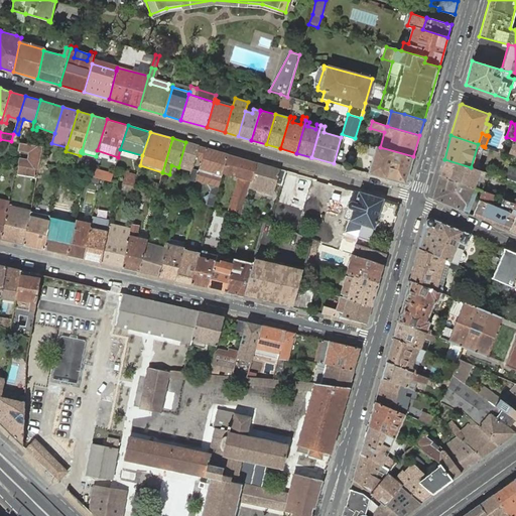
[(199,145),(185,142),(178,167),(191,171),(199,145)]
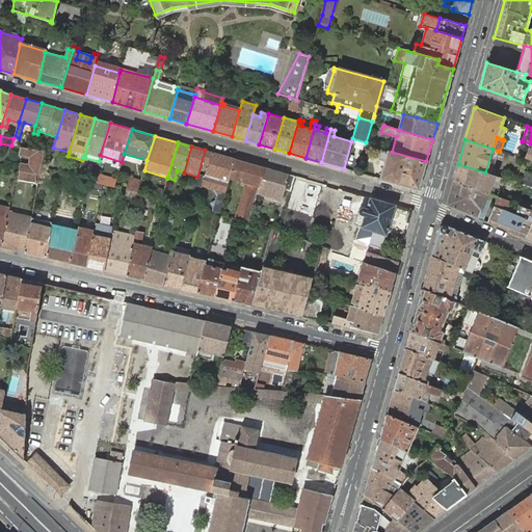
[(28,149),(22,148),(21,155),(31,157),(30,165),(21,163),(20,170),(35,174),(40,175),(41,167),(44,151),(28,149)]
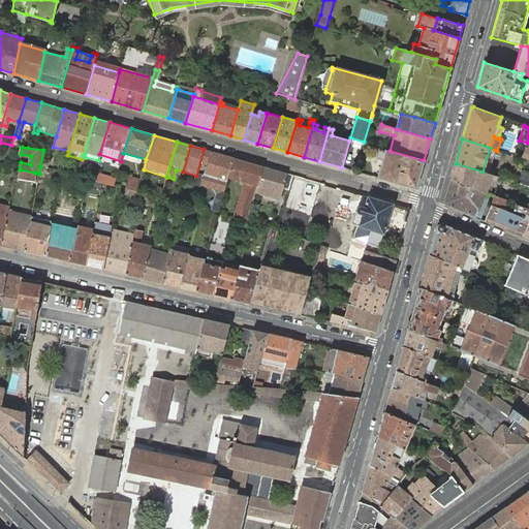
[(494,153),(495,150),(490,148),(483,172),(488,174),(490,168),(490,165),(493,157),(494,153)]
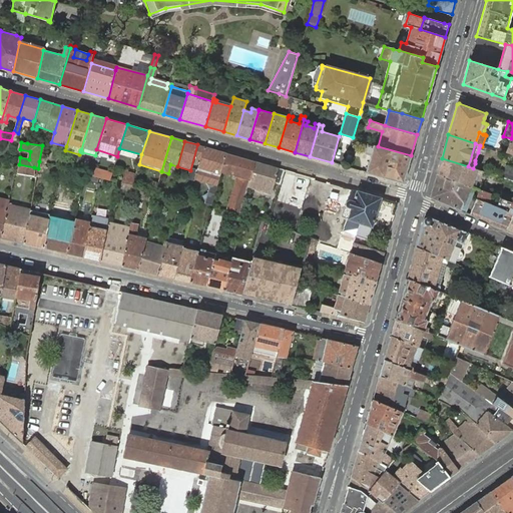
[(226,153),(197,144),(190,170),(188,176),(210,183),(207,192),(203,195),(205,200),(204,203),(211,204),(216,185),(221,170),(226,153)]
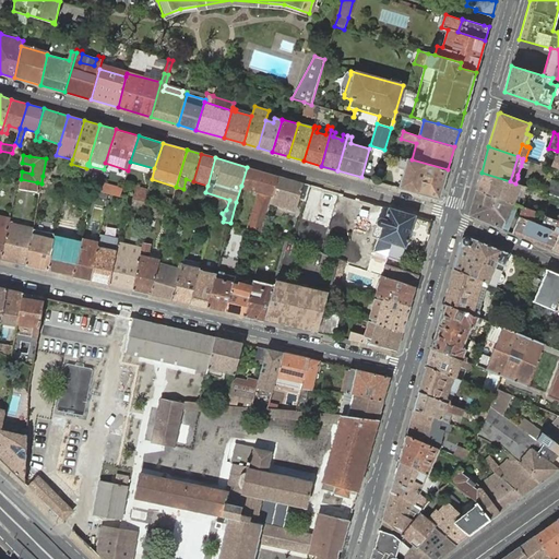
[(440,200),(448,169),(412,159),(408,158),(407,161),(403,159),(401,167),(405,168),(400,188),(440,200)]
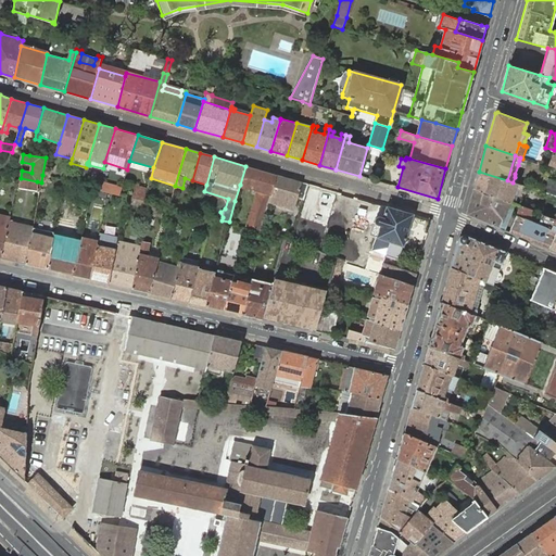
[(277,175),(245,166),(240,185),(257,190),(248,227),(261,230),(269,202),(272,194),(277,175)]
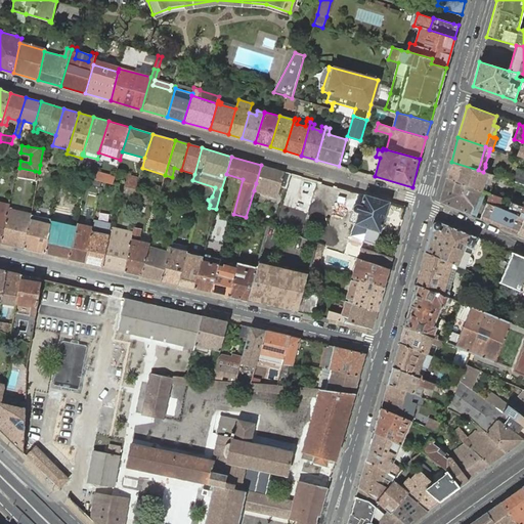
[(486,173),(483,172),(478,170),(451,162),(446,177),(480,189),(486,173)]
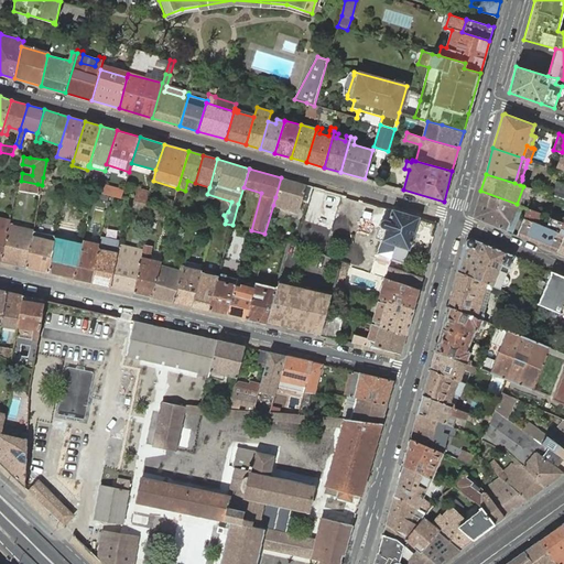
[(302,201),(308,203),(308,199),(312,186),(281,177),(275,197),(273,205),(275,206),(281,207),(281,210),(289,213),(290,210),(299,213),(302,201)]
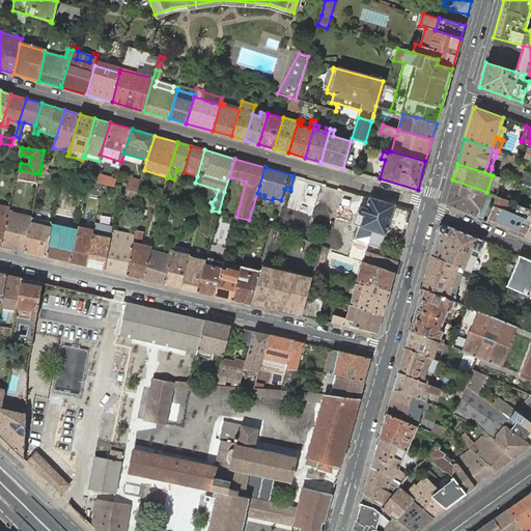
[(530,172),(520,168),(514,183),(530,187),(530,172)]
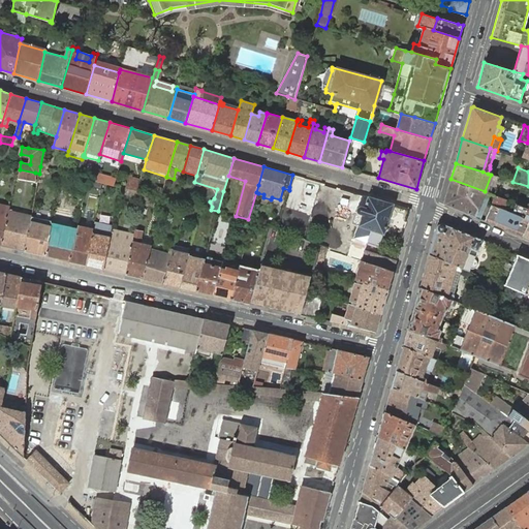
[(35,173),(20,169),(19,178),(34,181),(35,173)]
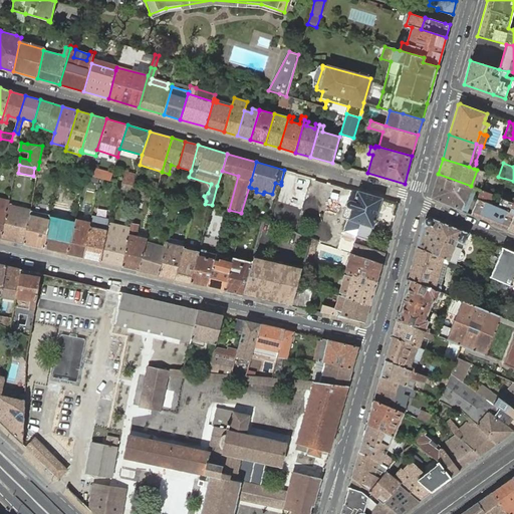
[(112,173),(92,167),(89,175),(100,178),(110,181),(112,173)]
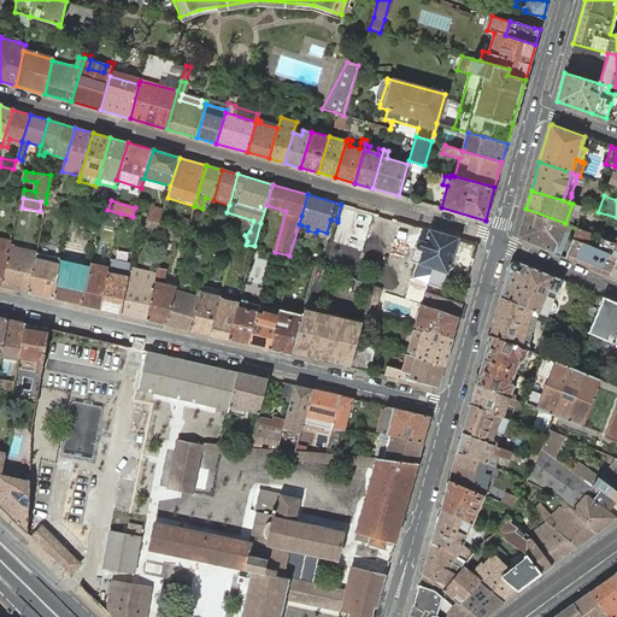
[(159,223),(164,207),(153,204),(147,221),(159,223)]
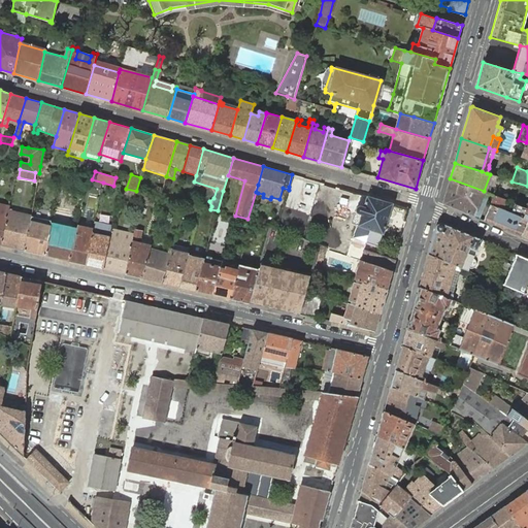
[(490,194),(484,191),(450,178),(443,202),(443,203),(484,220),(490,206),(485,204),(490,194)]
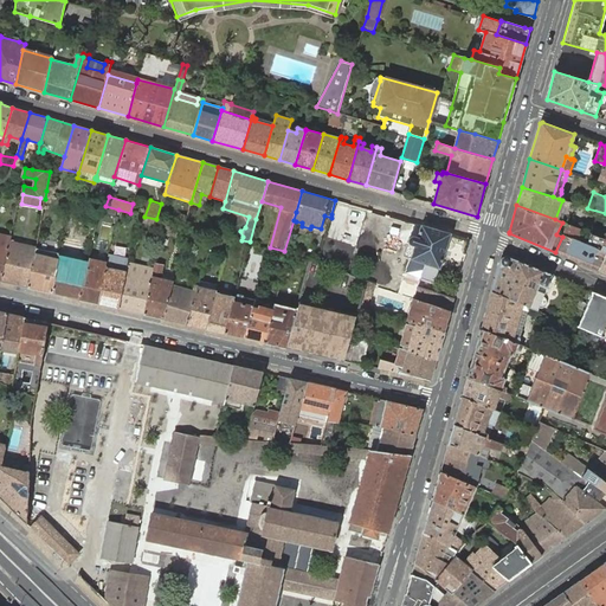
[(353,206),(335,268),(349,274),(367,211),(353,206)]
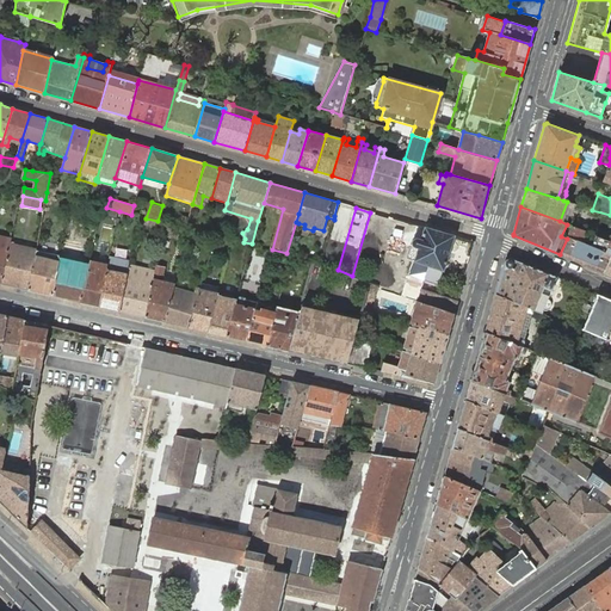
[(186,227),(189,217),(183,215),(179,226),(180,226),(186,227)]
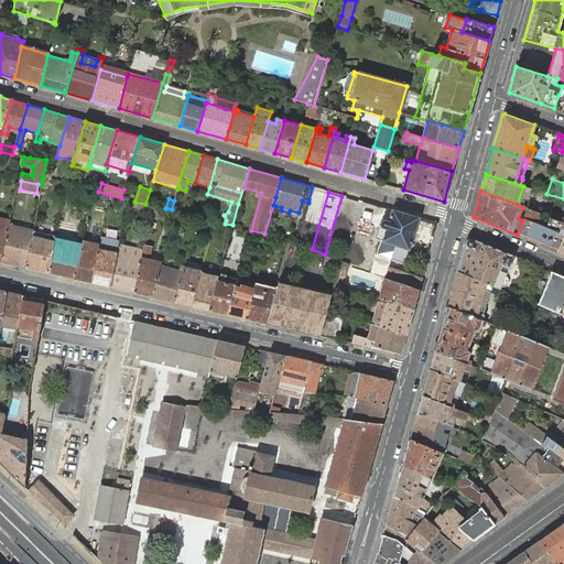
[(134,202),(130,201),(129,206),(151,210),(152,205),(145,204),(134,202)]
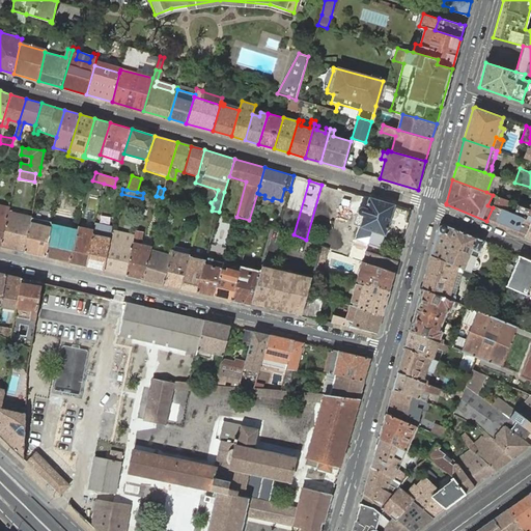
[(156,196),(144,193),(142,203),(155,206),(157,196),(156,196)]
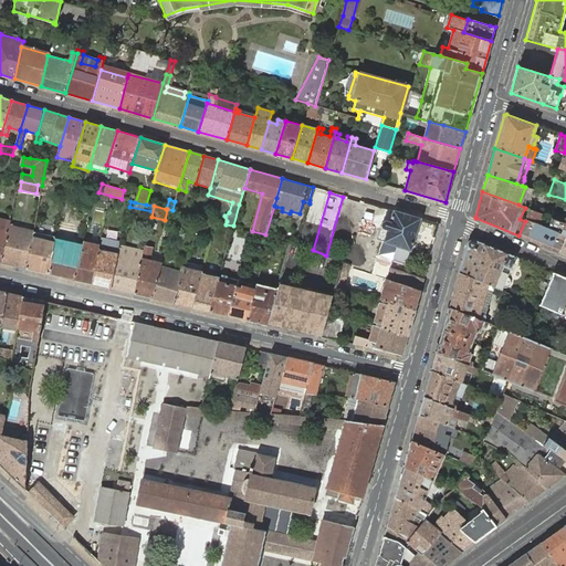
[(364,222),(366,211),(357,209),(355,221),(364,222)]
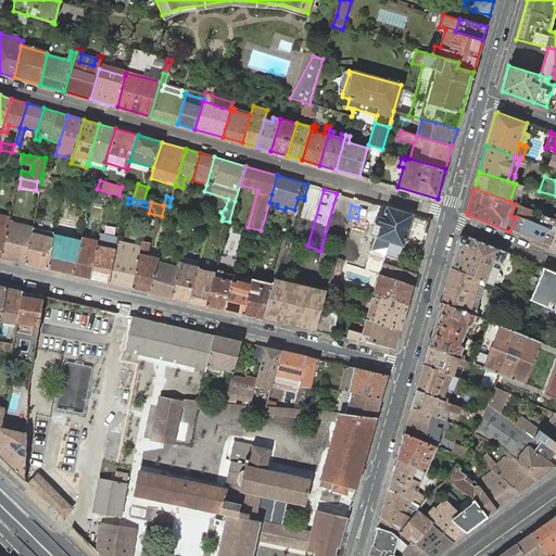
[(555,231),(555,218),(543,214),(539,225),(529,220),(532,210),(520,205),(516,217),(509,231),(550,248),(555,231)]
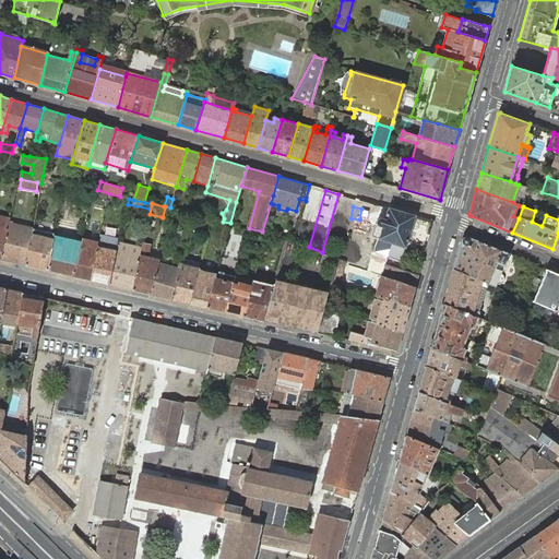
[(416,216),(390,207),(387,218),(382,217),(378,219),(378,223),(379,226),(378,226),(376,227),(373,234),(375,236),(375,238),(393,244),(389,258),(401,262),(405,248),(407,248),(416,216)]
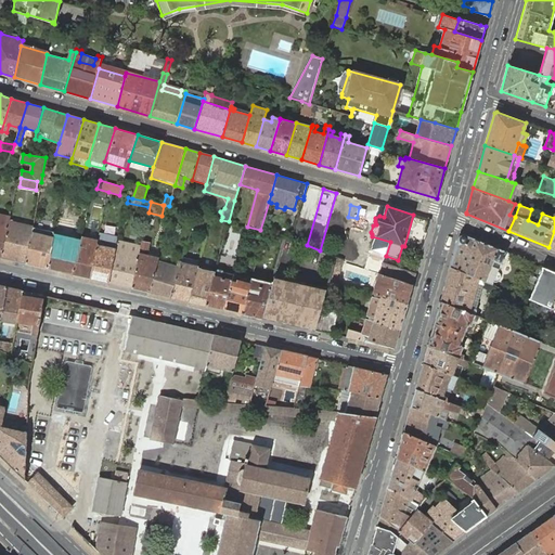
[(9,221),(10,216),(0,214),(0,257),(1,258),(9,221)]
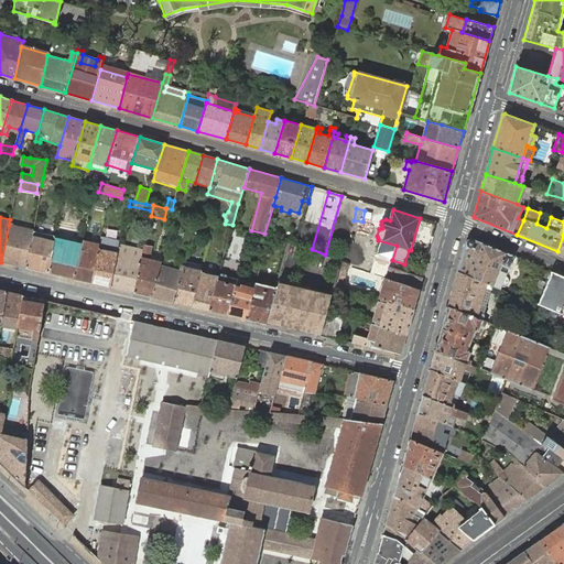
[(26,268),(33,230),(25,228),(18,227),(9,225),(1,262),(26,268)]
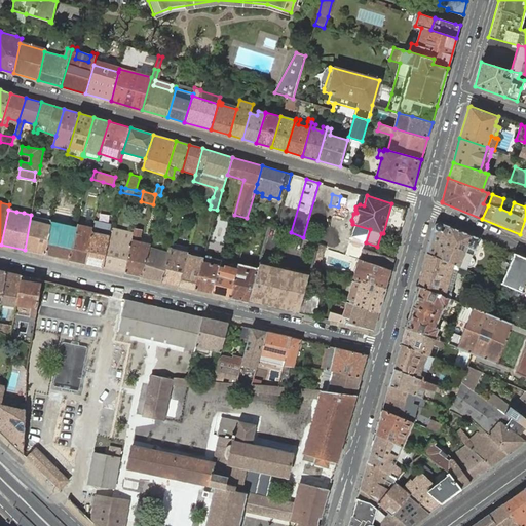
[(36,216),(31,215),(25,250),(45,255),(50,225),(51,219),(47,219),(47,221),(35,219),(36,216)]
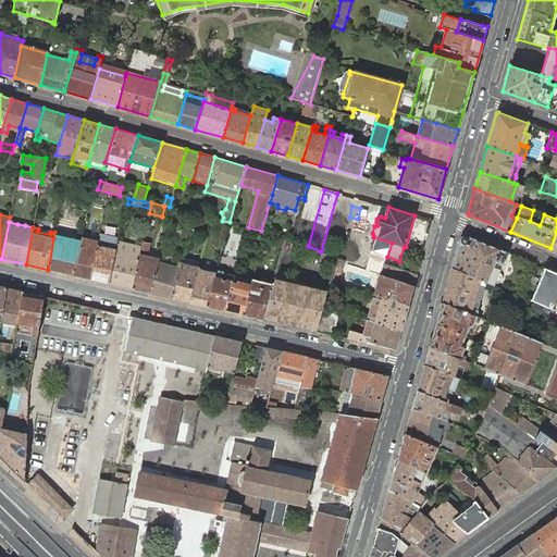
[(109,283),(115,250),(116,243),(118,242),(118,239),(99,235),(98,242),(97,245),(90,280),(109,283)]
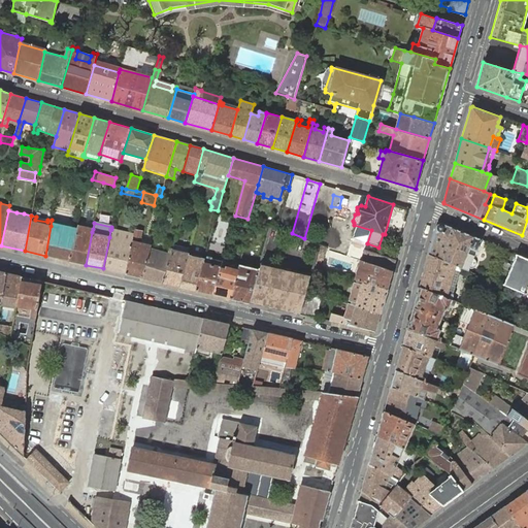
[(436,226),(428,255),(461,268),(469,248),(472,250),(477,252),(482,239),(442,224),(438,224),(436,225),(436,226)]
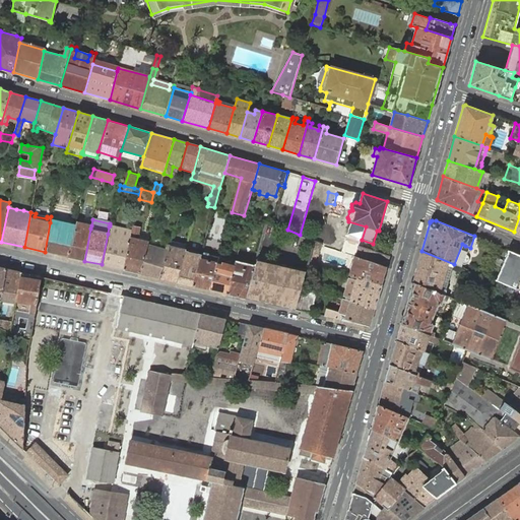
[(45,252),(69,257),(76,225),(71,224),(71,228),(50,222),(45,252)]
